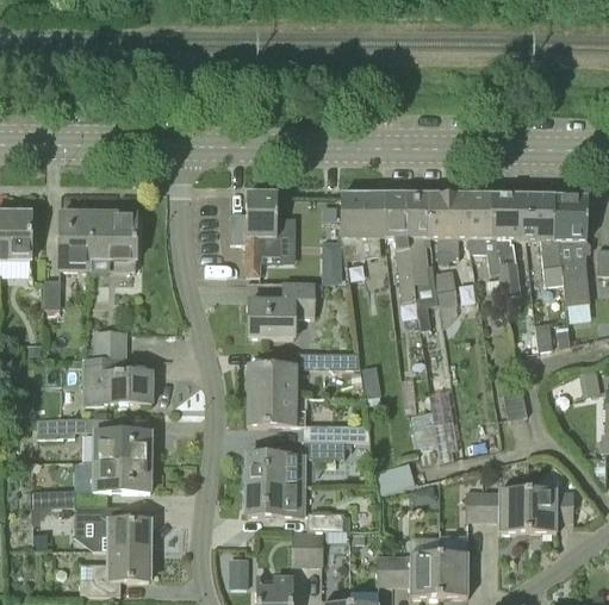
[(277,237),(278,195),(246,195),(246,216),(230,216),(230,244),(246,244),(246,276),(260,276),(261,256),(281,256),(281,238),(277,237)]
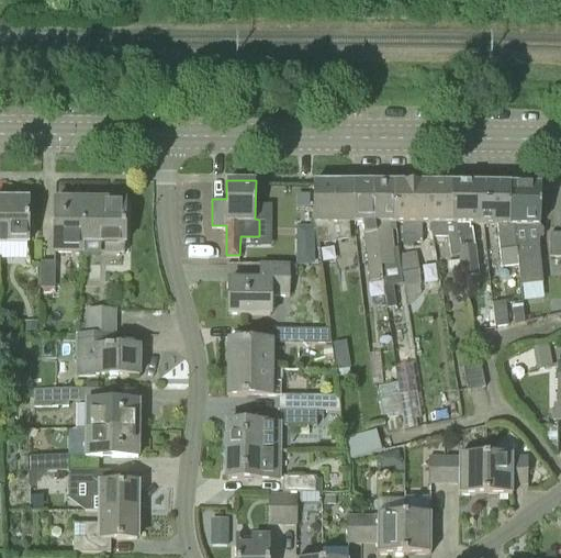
[(355,220),(354,181),(314,181),(314,221),(317,241),(351,235),(349,222),(355,222),(355,220)]
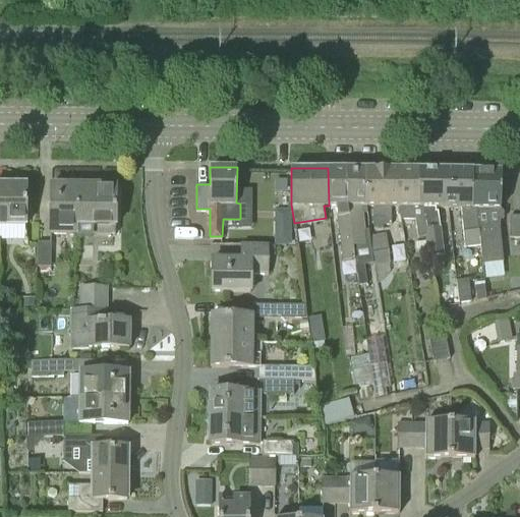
[(348,204),(347,168),(328,168),(329,204),(329,206),(335,206),(343,259),(355,256),(348,204)]
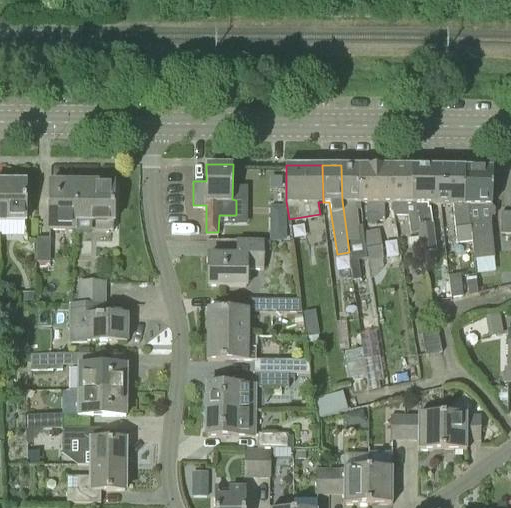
[(359,200),(359,166),(341,165),(342,200),(349,252),(352,278),(361,277),(358,257),(367,256),(363,229),(362,224),(359,224),(358,209),(361,208),(359,200)]
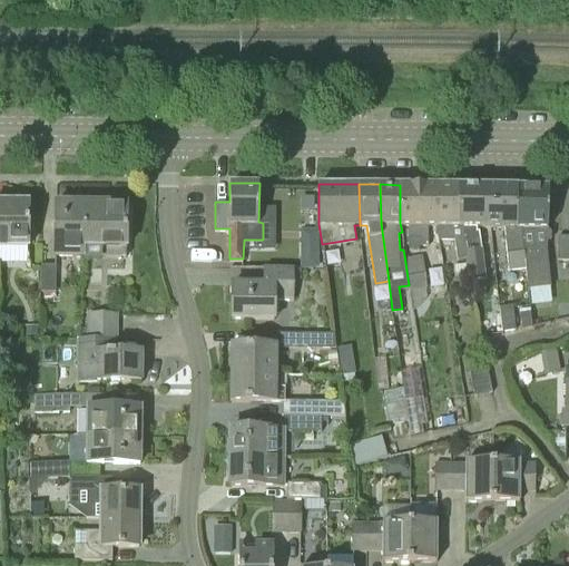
[(437,225),(437,185),(400,185),(400,223),(402,232),(403,231),(403,225),(410,225),(410,249),(419,249),(420,244),(428,244),(428,225),(437,225)]
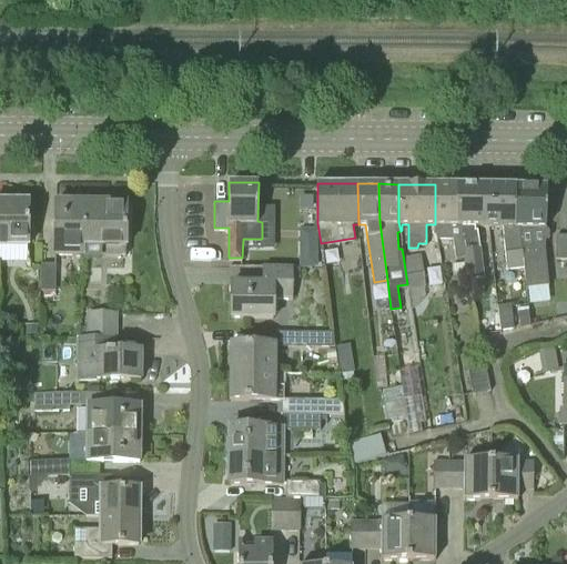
[(469,279),(456,184),(435,184),(435,224),(437,237),(454,238),(456,257),(464,255),(467,280),(469,279)]
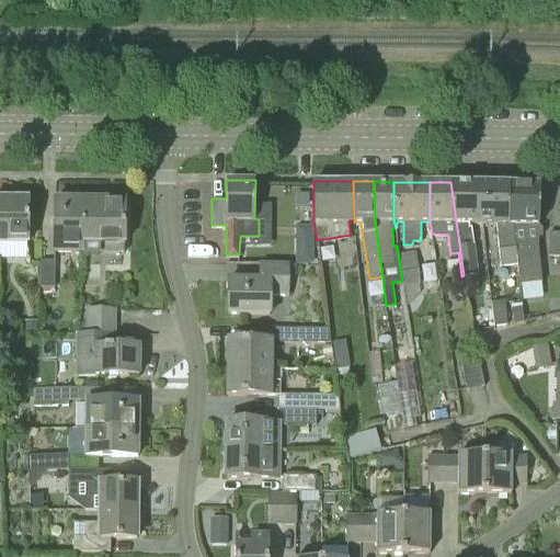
[(477,220),(478,183),(450,182),(464,275),(479,273),(471,227),(469,228),(470,223),(483,223),(483,220),(477,220)]
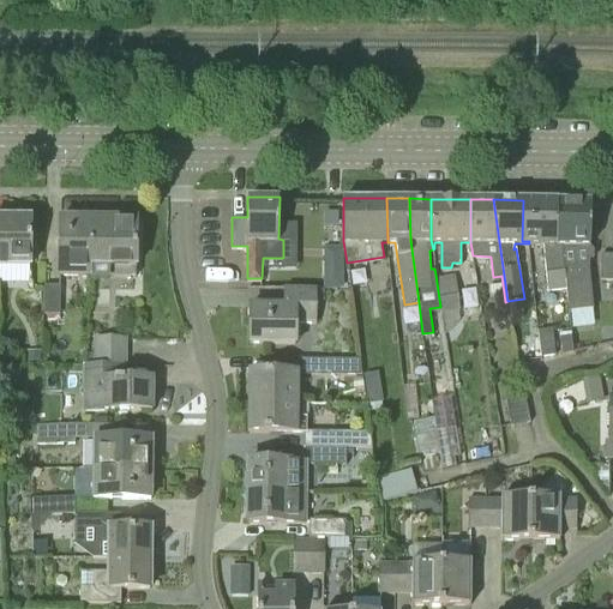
[(556,242),(557,200),(523,200),(522,241),(529,241),(529,243),(544,243),(548,289),(568,287),(562,242),(556,242)]
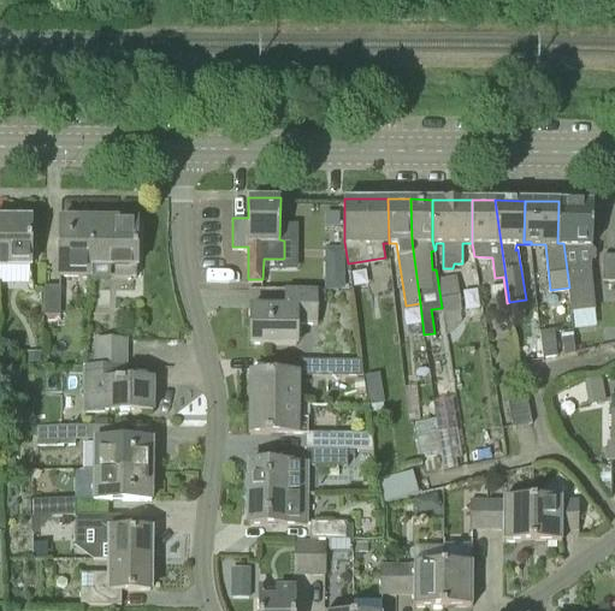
[(563,243),(569,288),(572,309),(596,307),(591,268),(591,259),(597,256),(597,249),(592,245),(593,202),(559,201),(557,243),(563,243)]
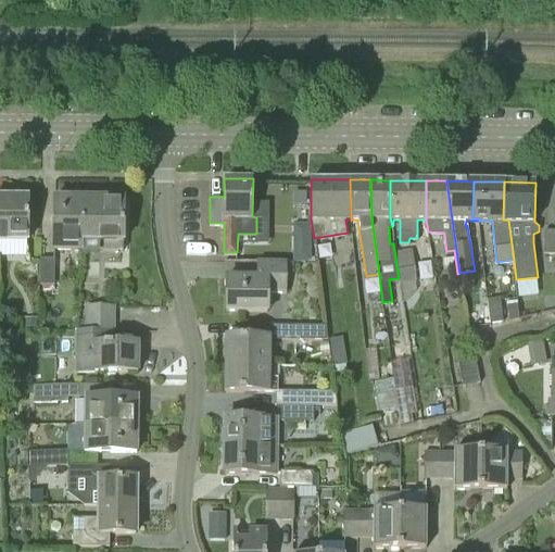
[(0,239),(28,240),(28,196),(0,195),(0,239)]
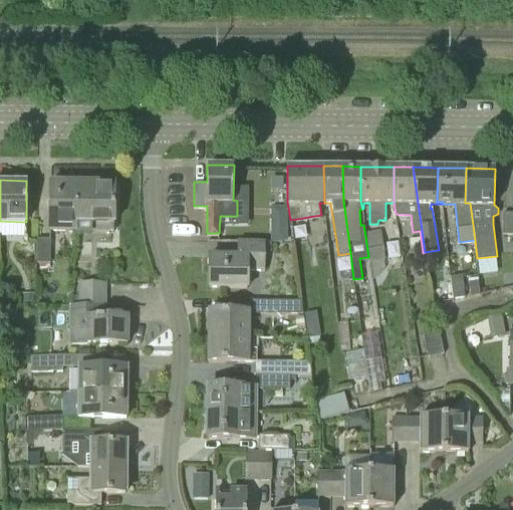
[(74,231),(75,181),(50,181),(50,230),(74,231)]
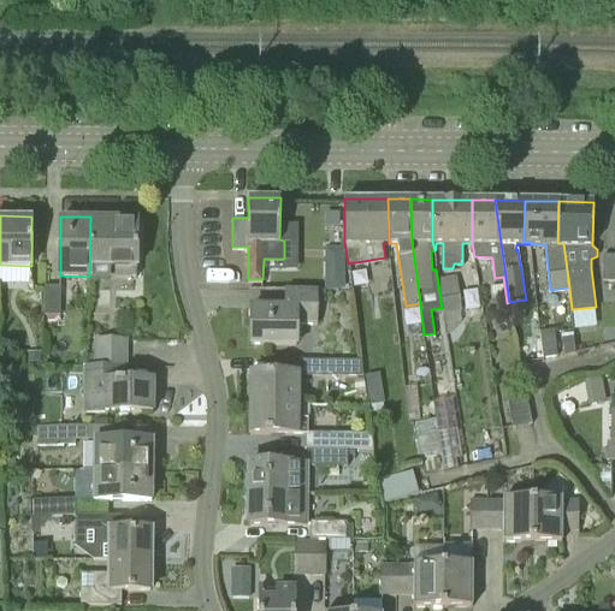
[(90,217),(89,277),(136,277),(136,265),(137,265),(137,218),(90,217)]
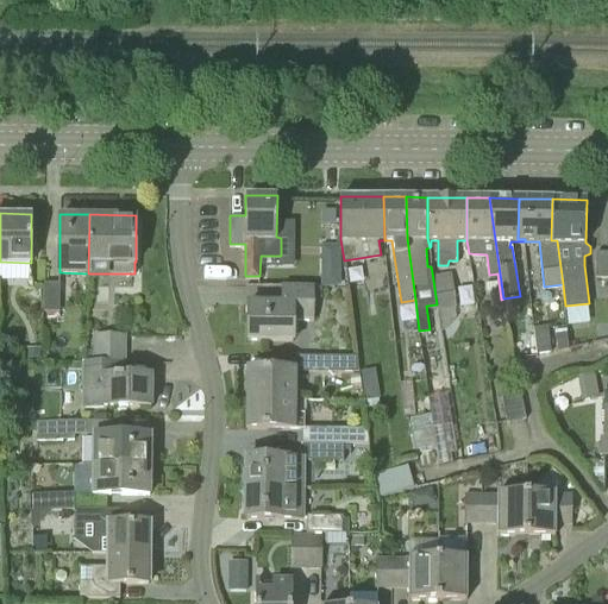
[(607,250),(596,250),(596,275),(607,275),(607,250)]
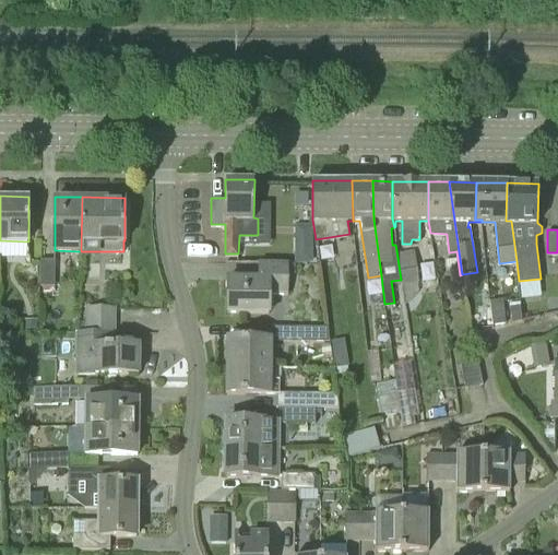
[(297,249),(297,260),(313,260),(313,245),(305,245),(297,249)]
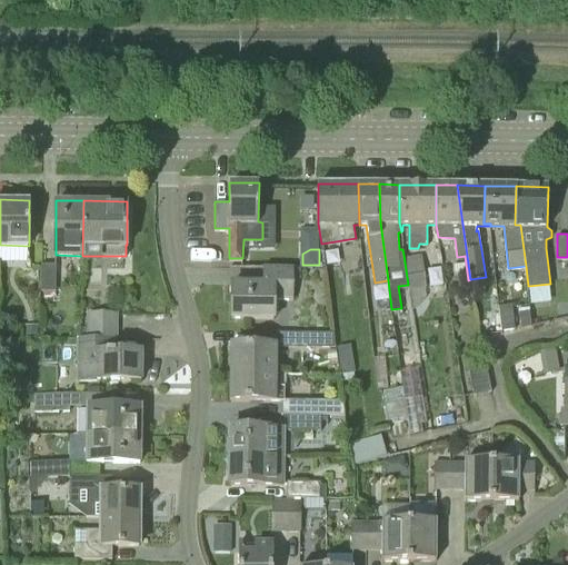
[(421,251),(404,255),(408,285),(408,287),(427,285),(421,251)]
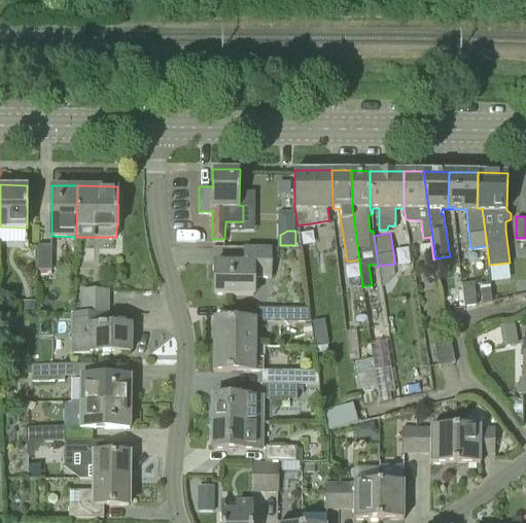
[(53,268),(53,243),(38,243),(38,268),(39,268),(44,268),(53,268)]
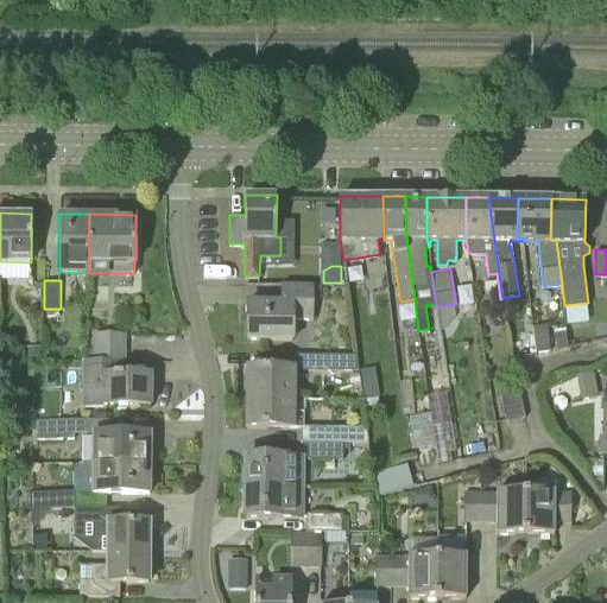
[(322,296),(322,284),(282,284),(282,300),(248,299),(248,337),(295,337),(295,317),(314,317),(315,294),(322,296)]
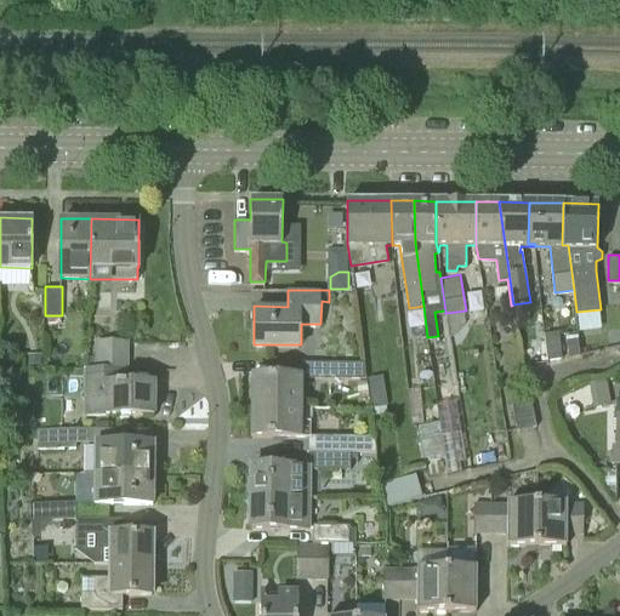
[(549,358),(563,357),(559,330),(545,331),(549,358)]
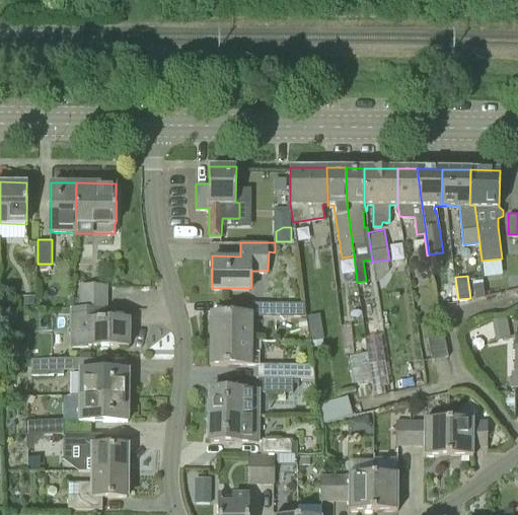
[(484,279),(473,280),(475,297),(482,296),(486,295),(484,279)]
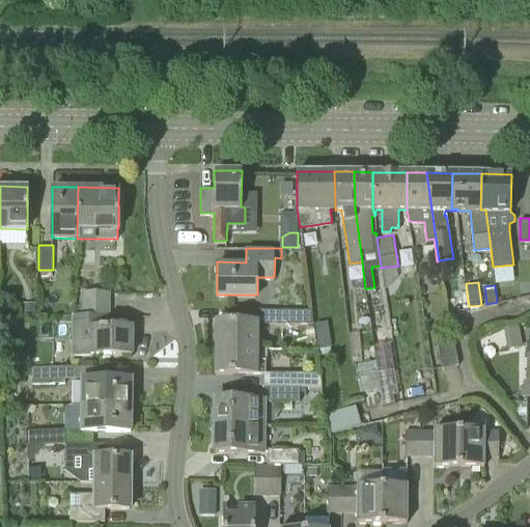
[(82,312),(110,313),(111,289),(82,289),(82,312)]
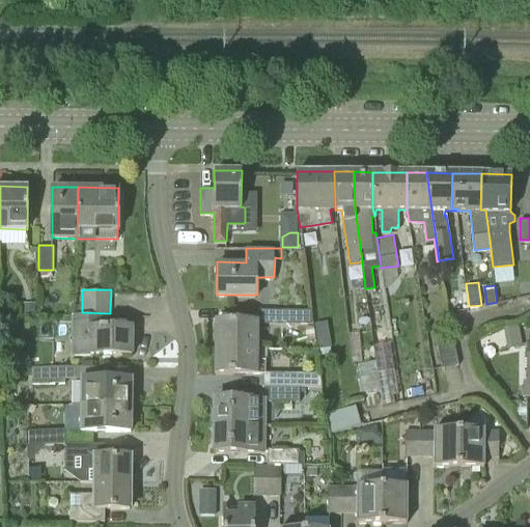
[(35,301),(21,301),(21,310),(35,310),(35,301)]
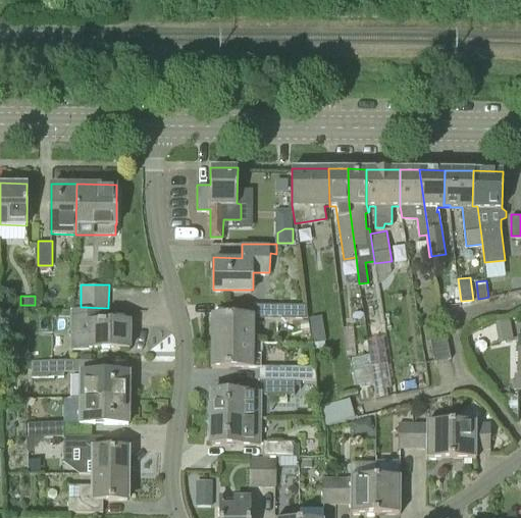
[(276,303),(276,316),(308,316),(306,304),(276,303)]
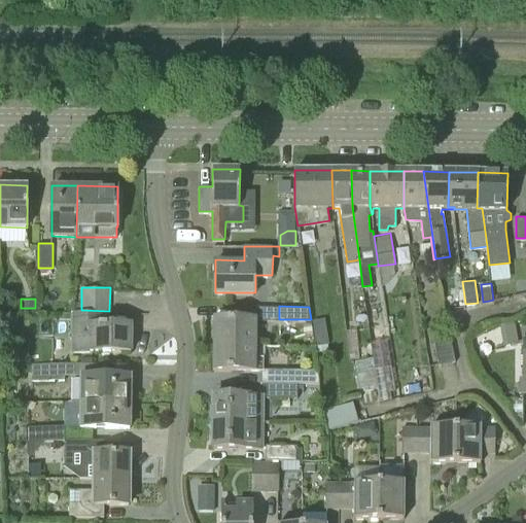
[(109,311),(81,310),(72,310),(71,336),(90,336),(90,350),(130,350),(130,323),(109,323),(109,311)]
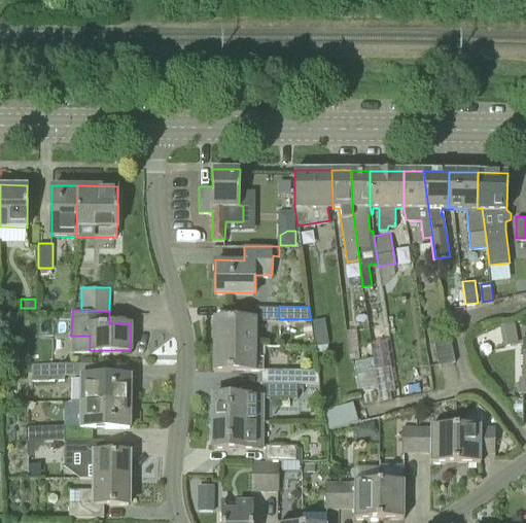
[(6,326),(13,326),(19,320),(19,312),(6,312),(6,326)]
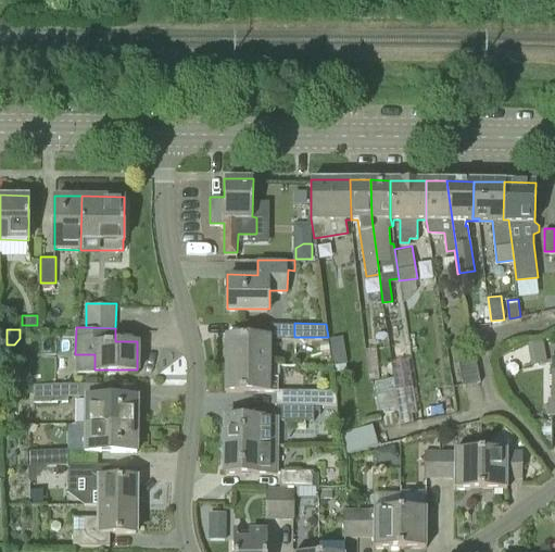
[(270,363),(270,336),(252,336),(226,336),(226,362),(270,363)]
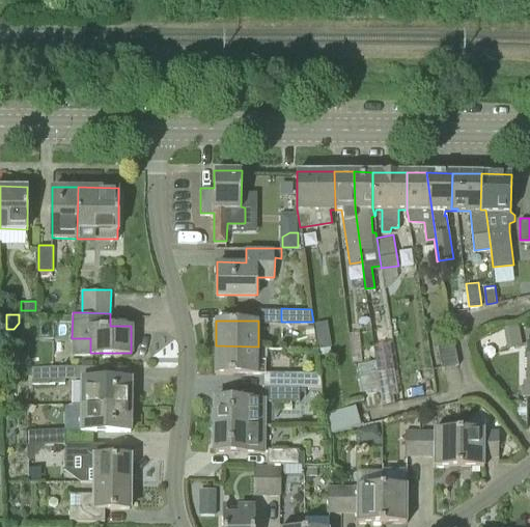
[(517,322),(503,324),(508,345),(522,342),(517,322)]
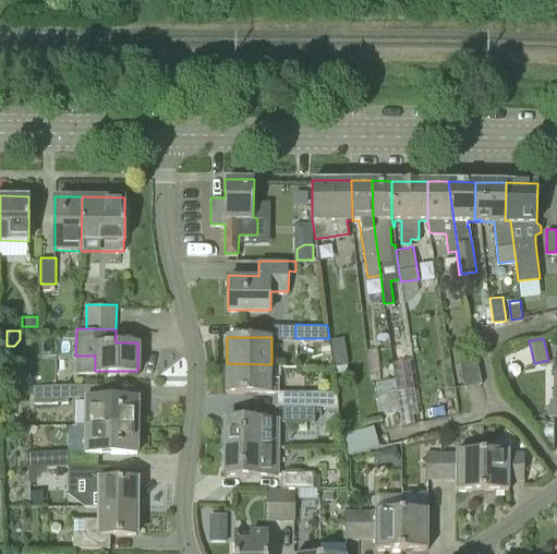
[(408,345),(392,347),(398,389),(413,387),(408,345)]
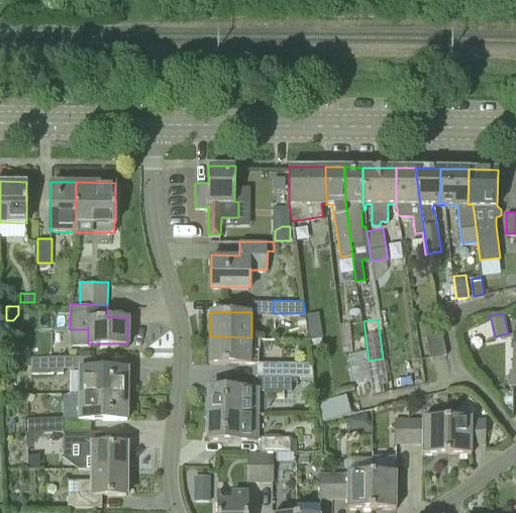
[(319,323),(308,325),(310,337),(321,335),(319,323)]
